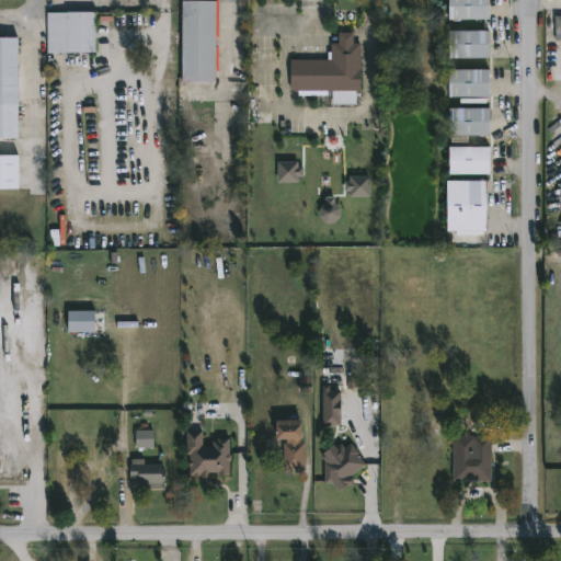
[(184,81),(183,81),(183,0),(218,0),(217,82),(184,81)]
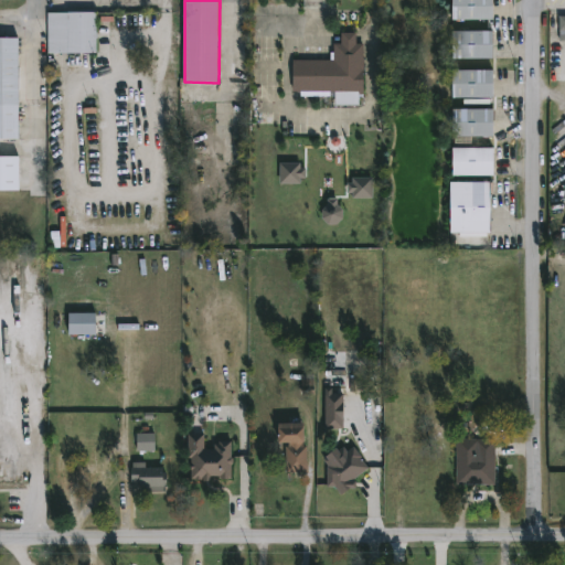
[(494,0),(494,19),(455,18),(455,0),(494,0)]
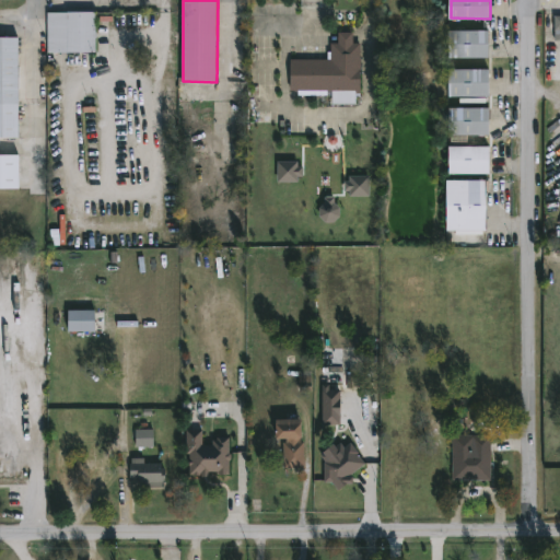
[(49,53),(48,12),(68,12),(68,9),(97,9),(97,51),(49,53)]
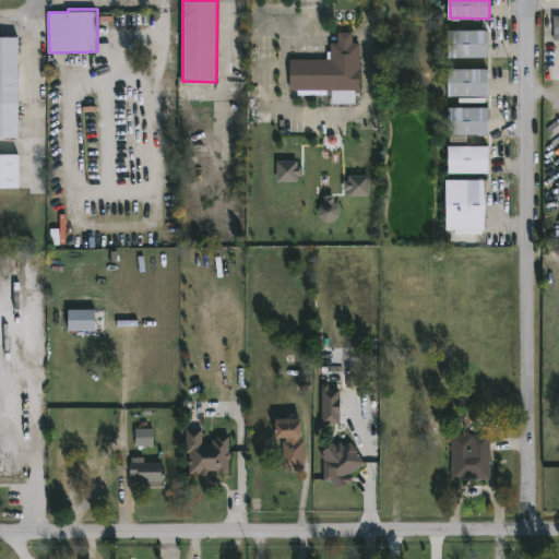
[(489,56),(450,57),(450,31),(490,30),(490,56),(489,56)]
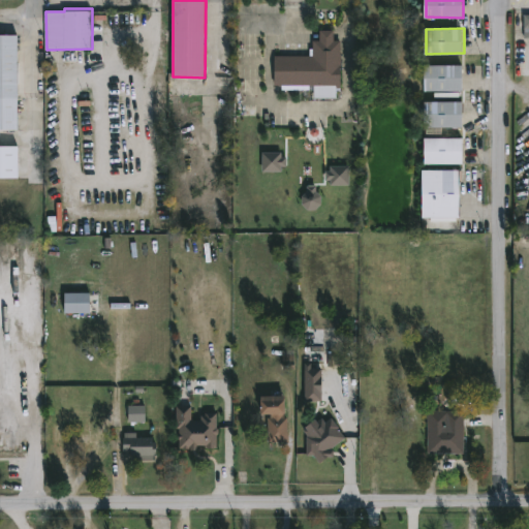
[(336,30),(335,40),(341,40),(341,88),(337,88),(337,98),(314,98),(314,85),(310,85),(310,90),(282,90),(282,85),(275,85),(275,56),(313,56),(314,40),(320,40),(320,30),(336,30)]
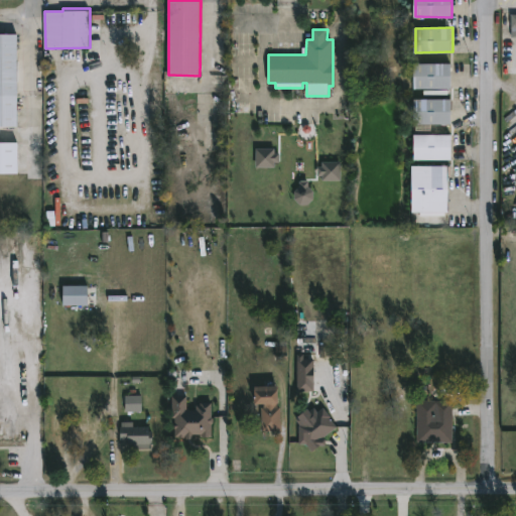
[(17,35),(0,34),(0,127),(16,128),(17,35)]
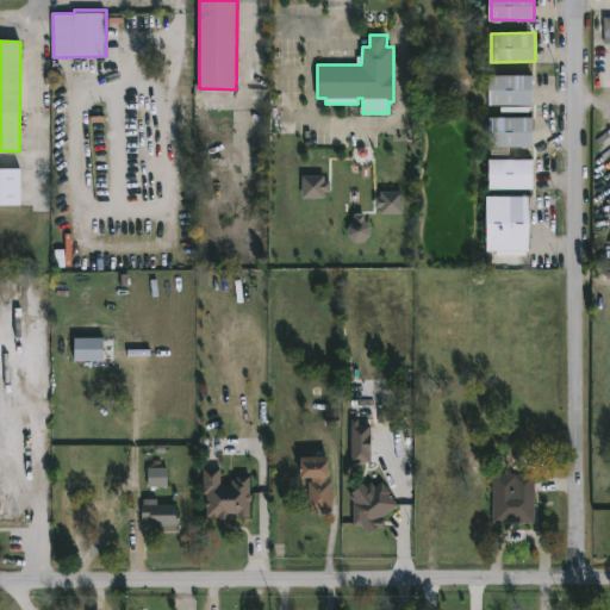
[(534,104),(492,104),(491,74),(535,74),(534,104)]
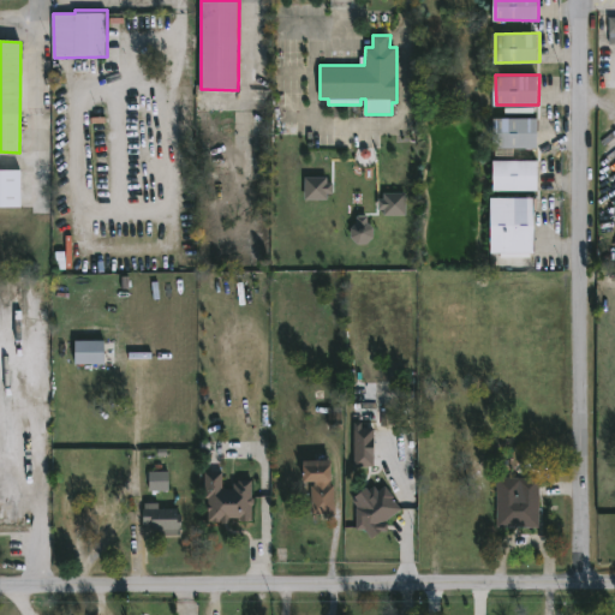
[(539,148),(495,147),(495,118),(539,118),(539,148)]
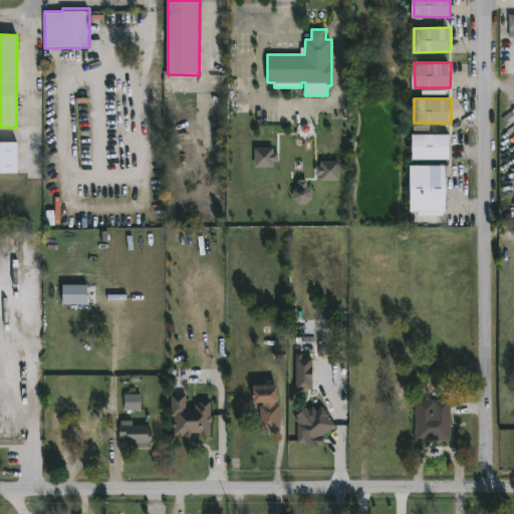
[(451,159),(414,159),(415,134),(451,134),(451,159)]
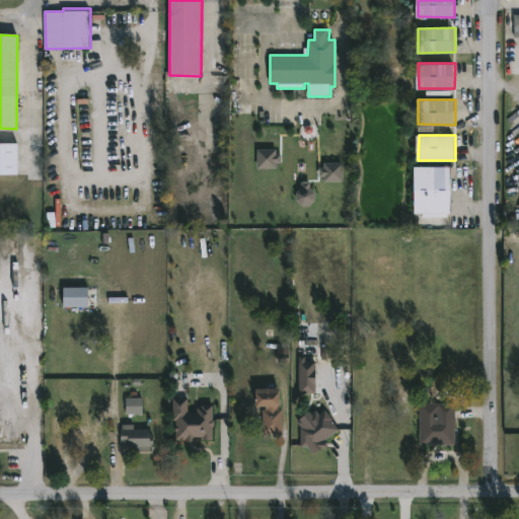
[(0,175),(17,175),(17,144),(0,144),(0,175)]
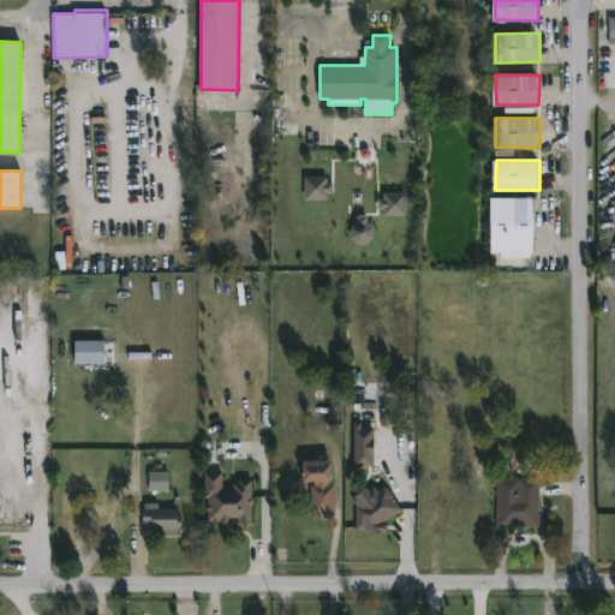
[(304,201),(330,201),(330,179),(304,179),(304,201)]
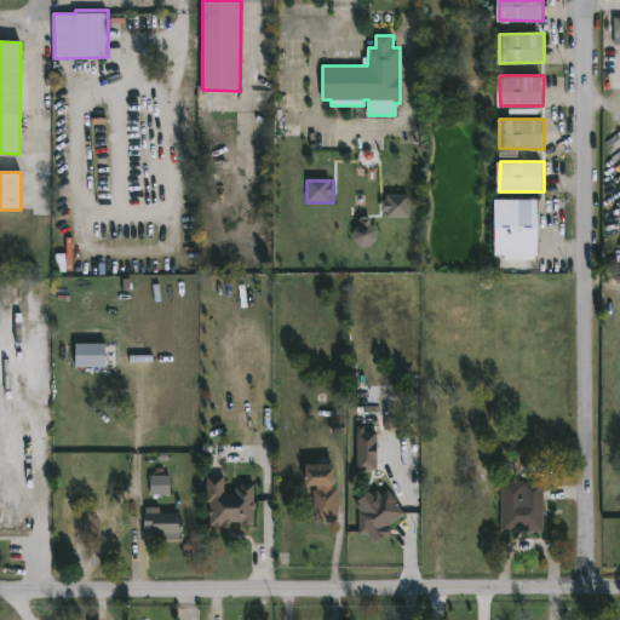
[(409,218),(409,195),(384,195),(383,218),(409,218)]
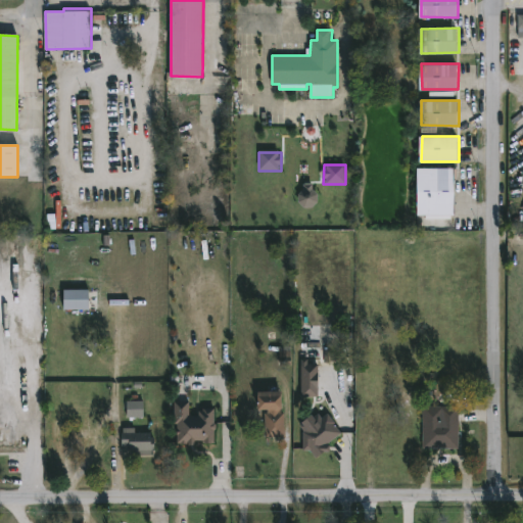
[(420,216),(419,168),(457,168),(458,215),(420,216)]
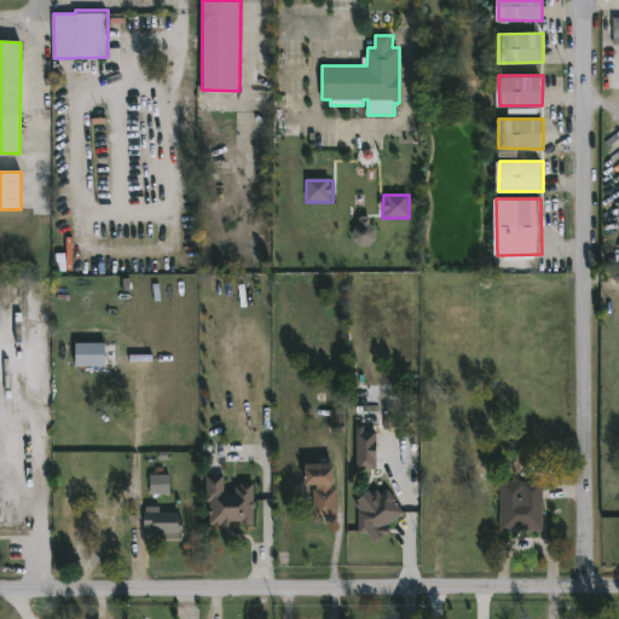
[(372,246),(372,218),(356,218),(356,244),(372,246)]
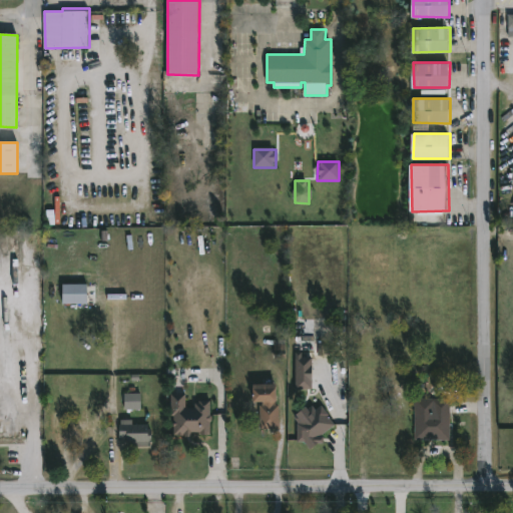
[(86,285),(61,286),(62,305),(87,305),(86,285)]
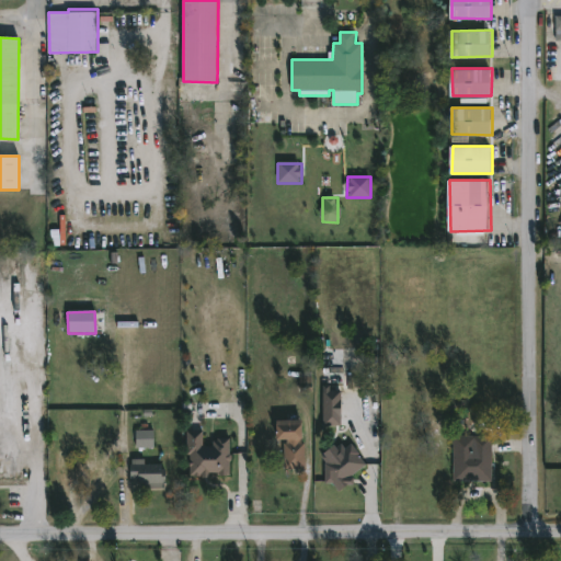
[(341,391),(321,392),(322,427),(341,426),(341,391)]
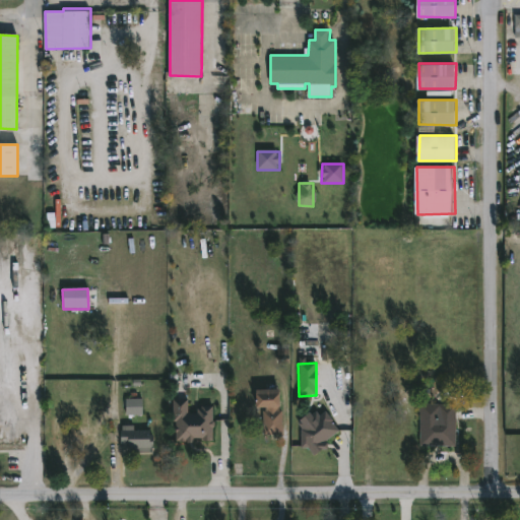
[(281,407),(281,410),(283,410),(284,435),(264,435),(264,410),(267,410),(266,407),(258,407),(258,390),(282,389),(282,407),(281,407)]
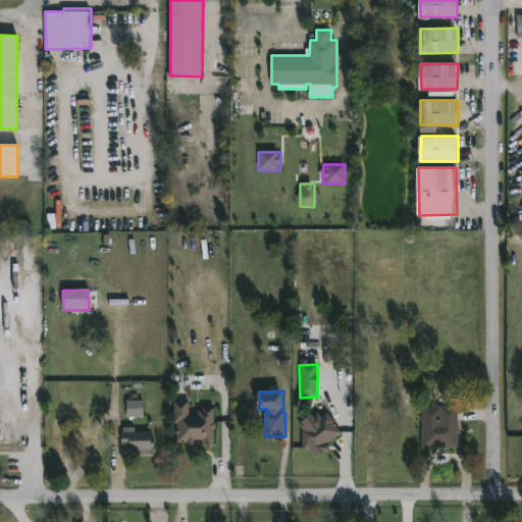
[(126,418),(143,417),(143,401),(125,401),(126,418)]
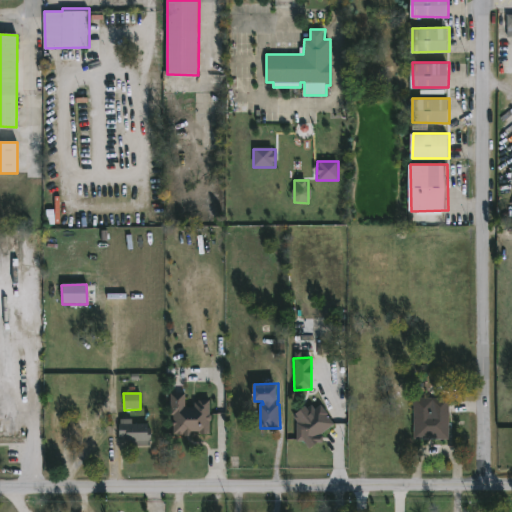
[(171,393),(171,436),(190,436),(190,434),(209,434),(210,400),(195,400),(195,408),(185,408),(185,393),(171,393)]
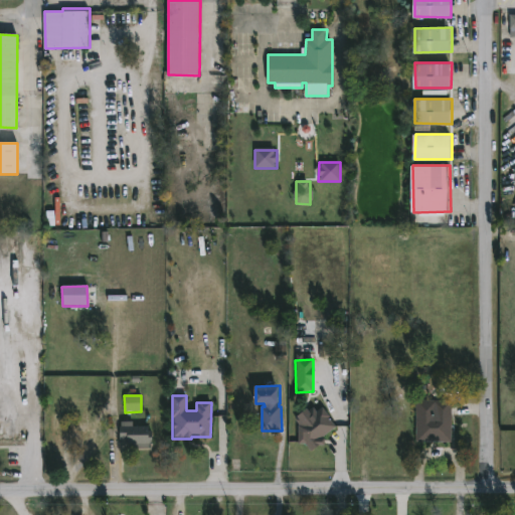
[(453,442),(418,442),(418,400),(453,401),(453,442)]
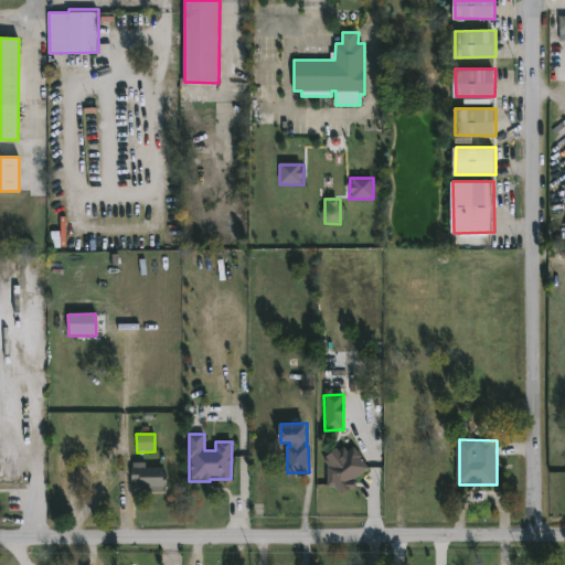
[(332,487),(333,486),(341,497),(355,486),(352,481),(369,468),(353,448),(344,455),(339,447),(323,458),(330,466),(321,473),(332,487)]
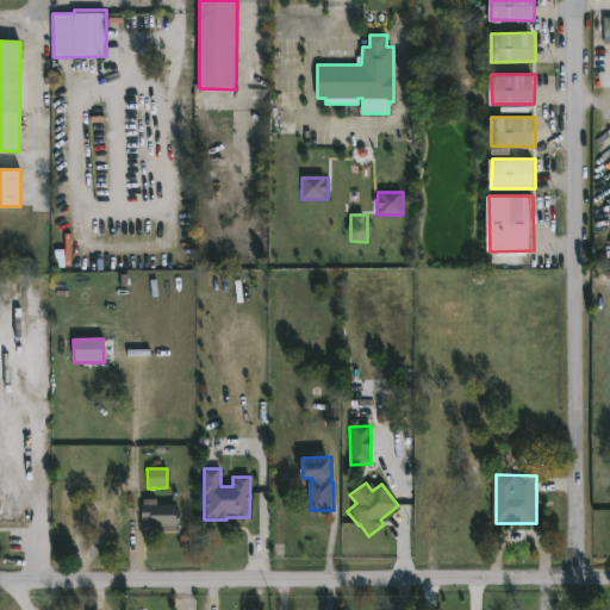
[(145,499),(159,499),(159,505),(178,505),(178,510),(182,510),(182,526),(179,526),(179,531),(154,531),(153,520),(143,520),(143,511),(137,511),(138,499),(145,499)]
